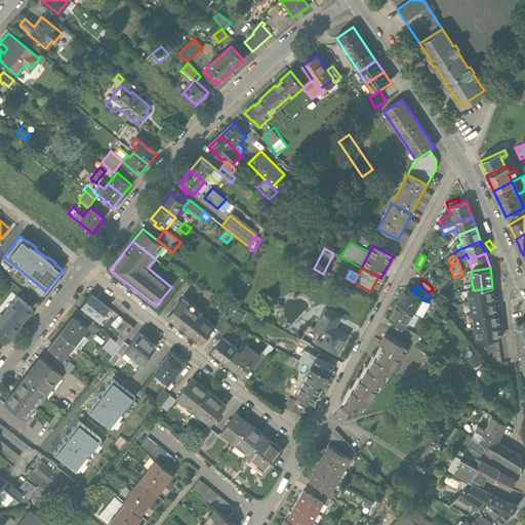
[(406,287),(398,304),(417,315),(419,316),(427,301),(421,299),(422,296),(415,293),(415,292),(411,290),(406,287)]
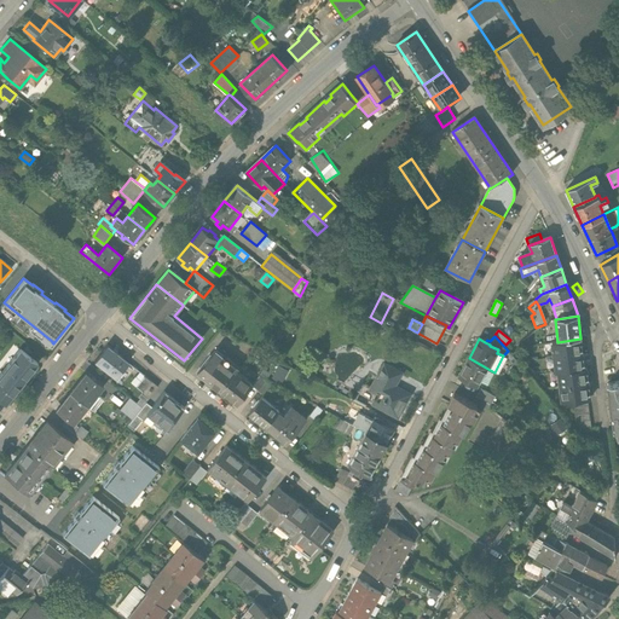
[(551,343),(554,358),(583,354),(580,339),(557,342),(551,343)]
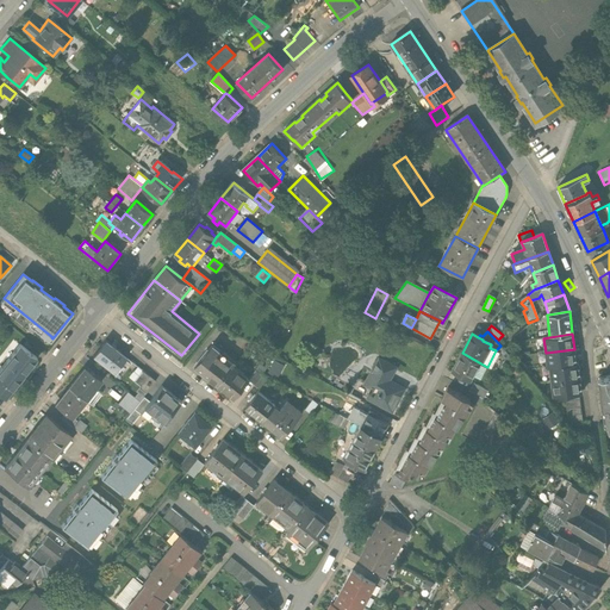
[(126,358),(105,341),(93,356),(113,373),(126,358)]
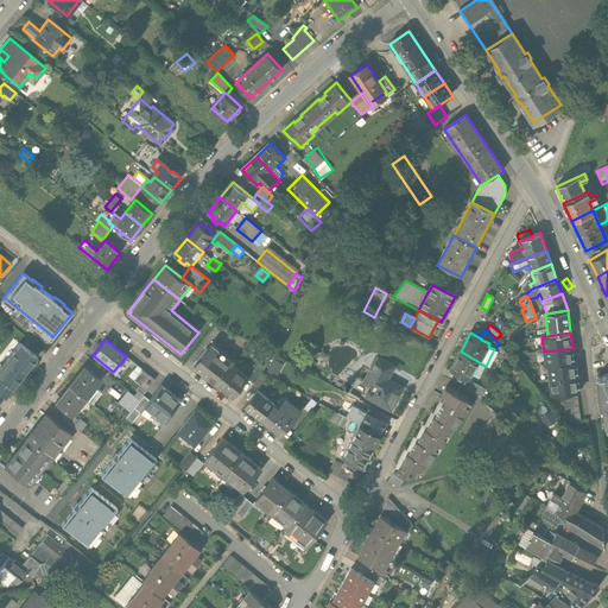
[(194,365),(217,384),(233,365),(235,361),(211,342),(194,365)]
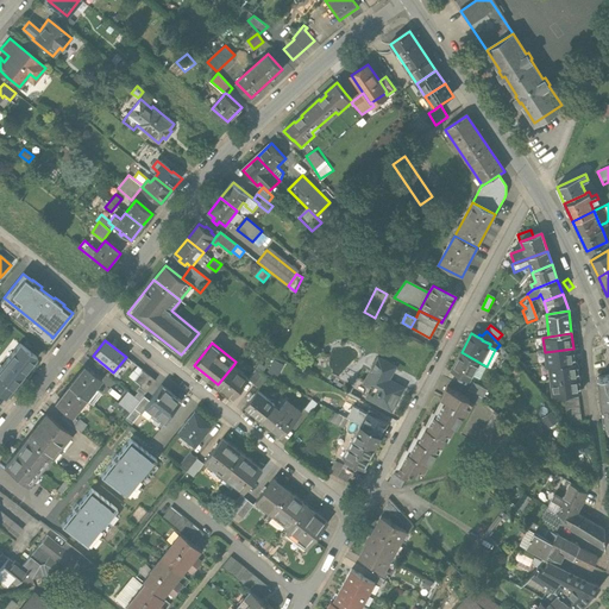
[(0,368),(0,393),(5,396),(18,380),(18,381),(23,375),(22,374),(36,356),(20,344),(0,368)]
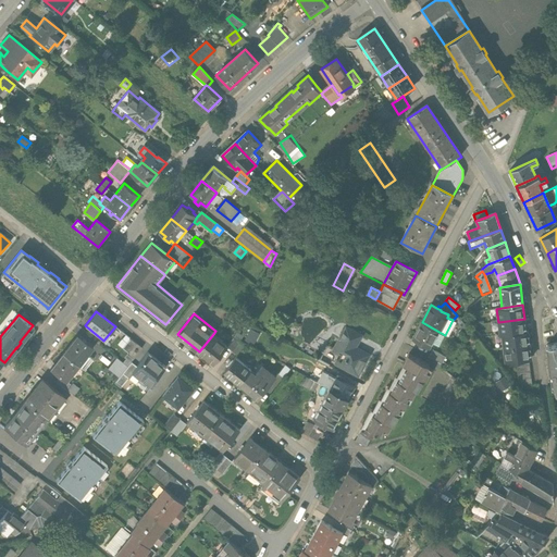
[(527,332),(524,319),(498,322),(500,335),(502,335),(527,332)]
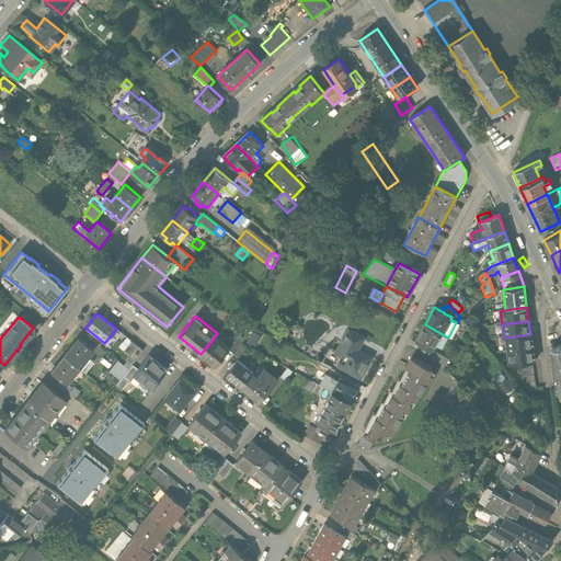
[(439,348),(446,336),(425,324),(415,342),(432,352),(435,346),(439,348)]
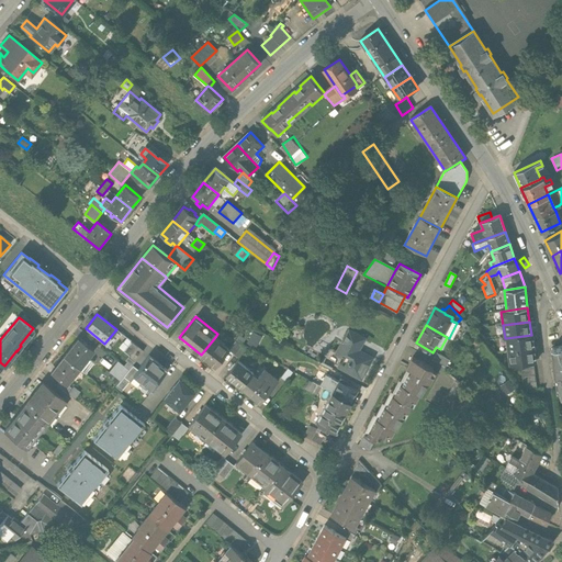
[(253,332),(246,343),(256,348),(261,337),(253,332)]
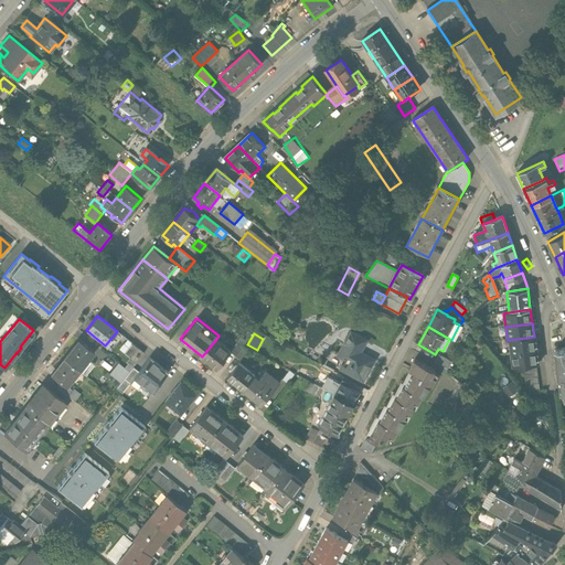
[(341,369),(363,380),(373,360),(359,353),(365,341),(351,333),(339,355),(347,360),(341,369)]
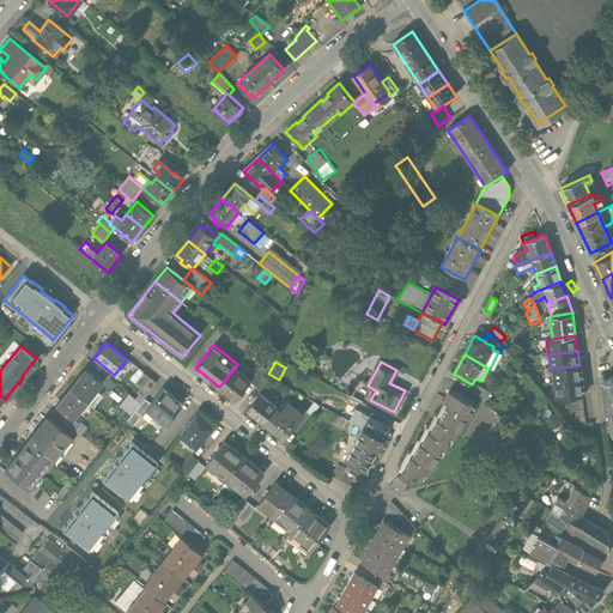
[(552,369),(554,383),(583,380),(581,365),(580,365),(552,369)]
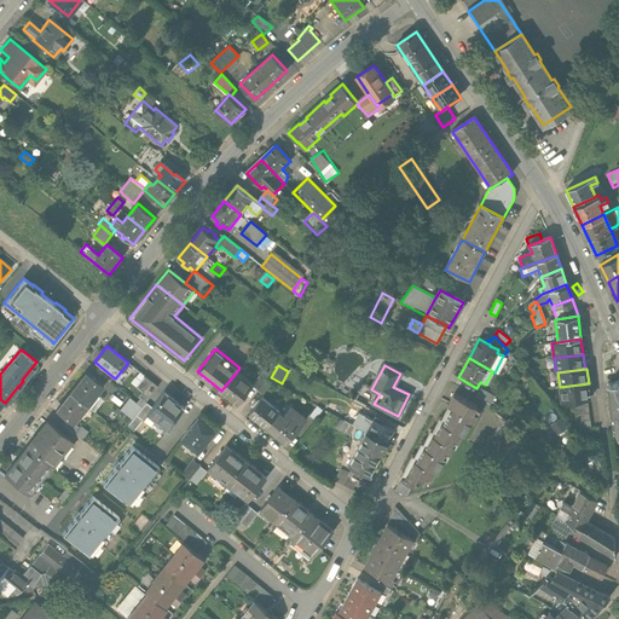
[(531,376),(525,370),(521,372),(521,377),(525,381),(531,376)]
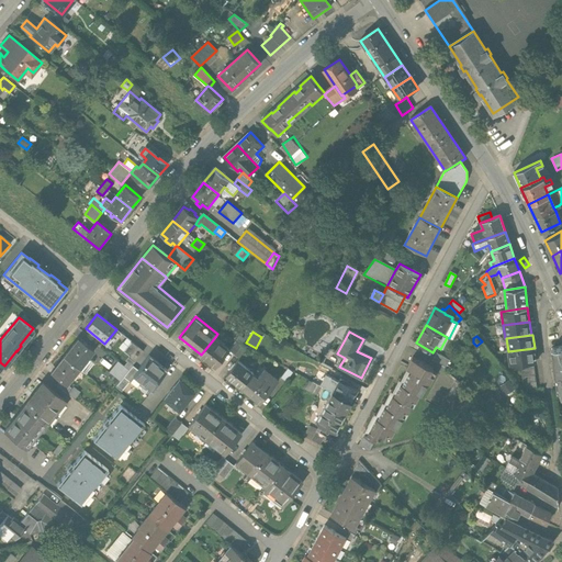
[(229,349),(215,337),(201,355),(216,367),(229,350),(231,349),(229,349)]
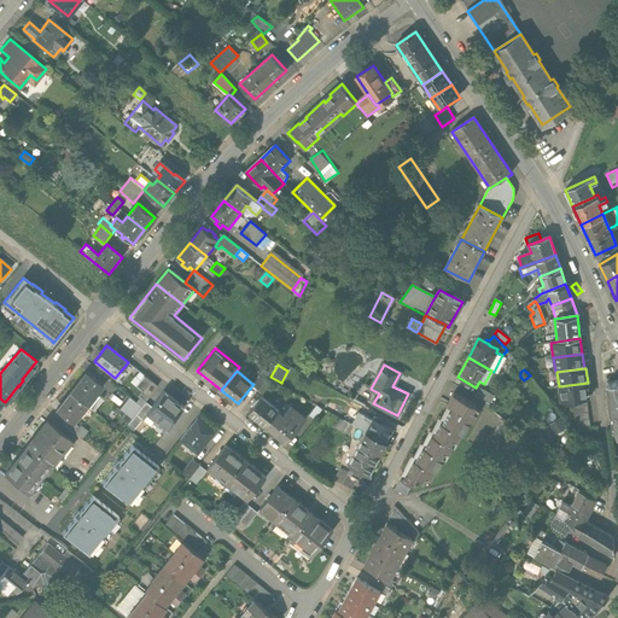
[(85,372),(69,391),(87,406),(101,385),(85,372)]
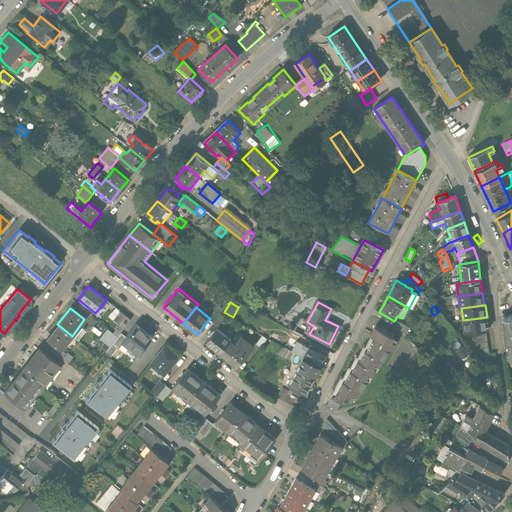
[(131,320),(119,310),(115,315),(112,320),(117,324),(117,325),(122,330),(131,320)]
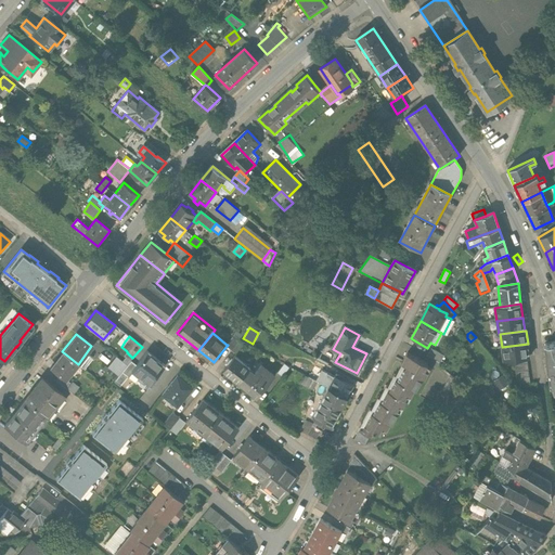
[(233,336),(227,345),(228,345),(227,346),(237,355),(246,344),(240,339),(233,336)]
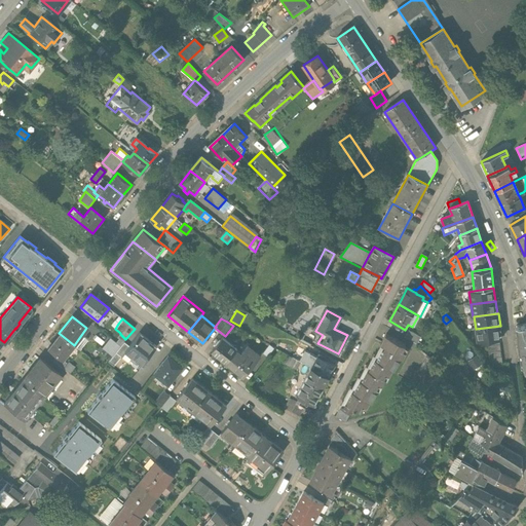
[(521,366),(524,365),(525,364),(525,324),(516,326),(521,366)]
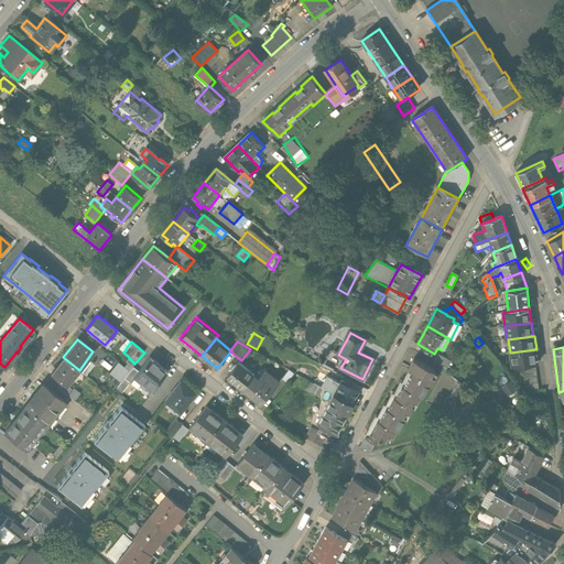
[(538,364),(537,349),(510,353),(511,366),(522,365),(535,364),(538,364)]
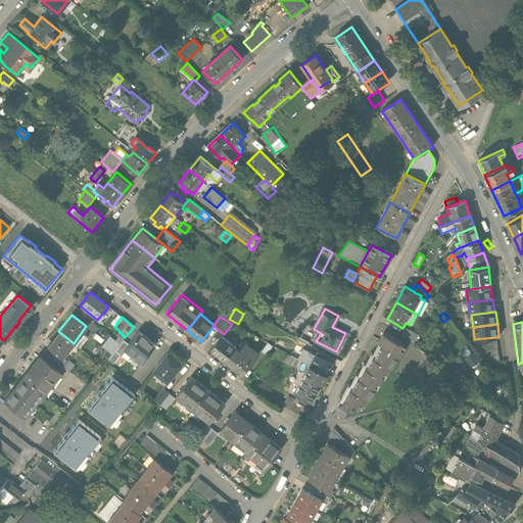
[(406,328),(402,335),(415,341),(418,334),(406,328)]
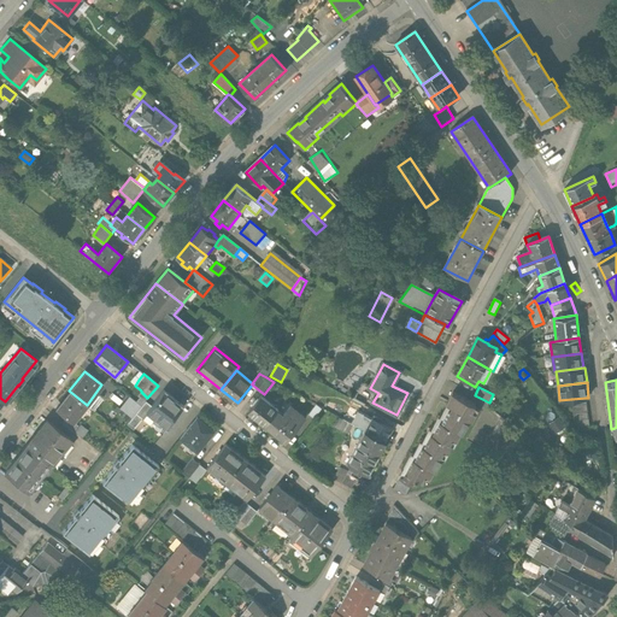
[(151,405),(145,412),(166,429),(184,406),(163,389),(151,405)]
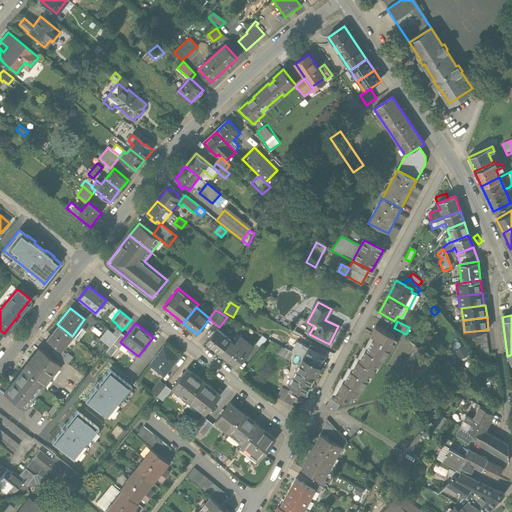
[(73,337),(72,336),(57,324),(45,339),(54,346),(60,351),(60,350),(65,344),(66,346),(73,337)]
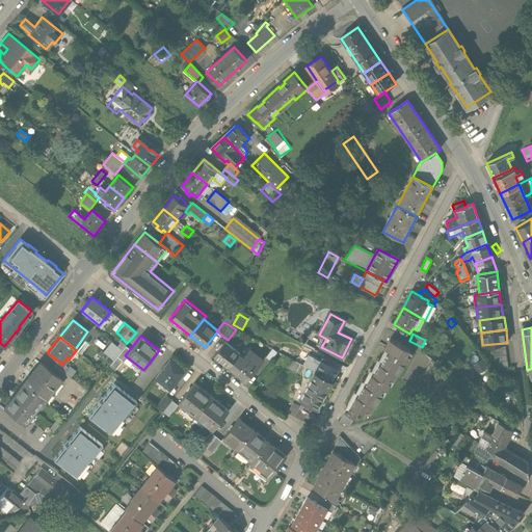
[(383,396),(390,384),(391,386),(397,373),(399,374),(405,363),(406,364),(410,355),(407,354),(410,349),(390,338),(386,347),(390,350),(389,352),(388,351),(381,363),(379,362),(373,374),(372,373),(366,384),(364,384),(357,396),(356,395),(347,413),(354,417),(355,418),(357,414),(360,415),(360,414),(365,416),(368,410),(371,413),(374,406),(376,406),(381,395),(383,396)]
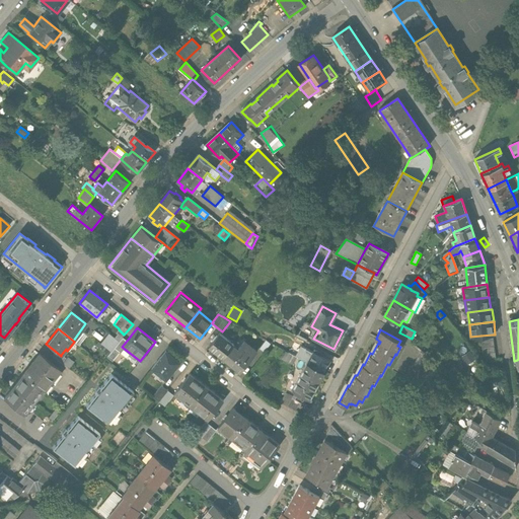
[(209,346),(223,358),(234,345),(219,332),(209,346)]
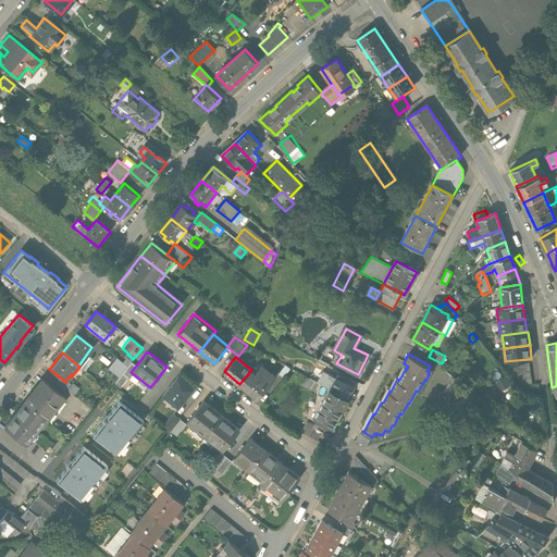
[(119,378),(127,367),(118,359),(109,370),(119,378)]
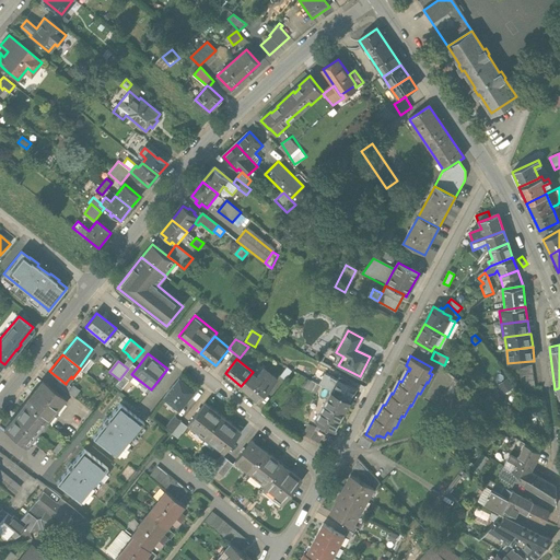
[(535,386),(532,361),(518,362),(522,388),(535,386)]
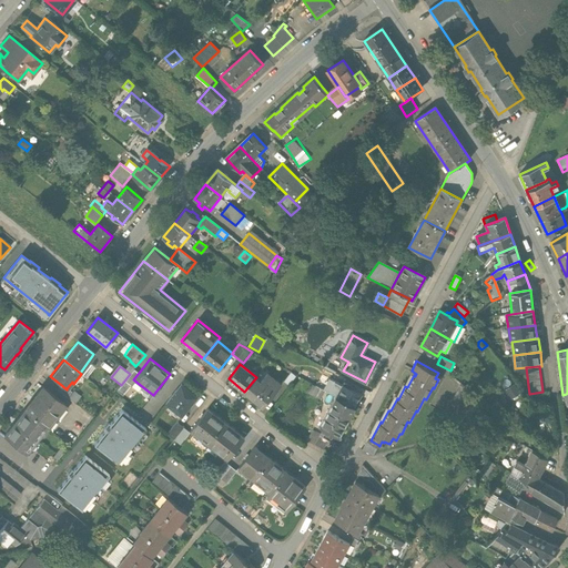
[(131,386),(130,385),(133,379),(139,373),(133,368),(130,374),(121,385),(117,391),(122,395),(131,386)]
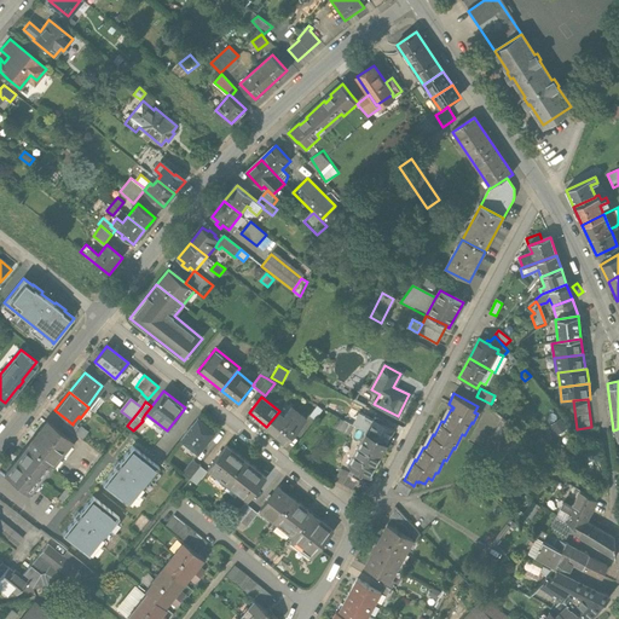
[(285,416),(279,411),(266,427),(288,443),(307,418),(291,406),(285,416)]
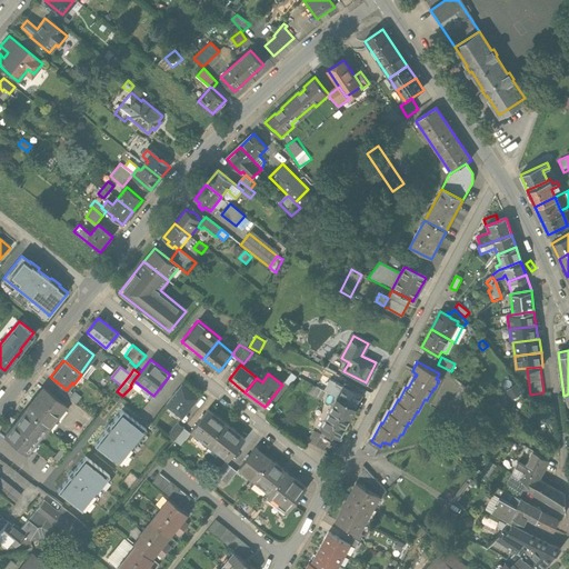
[(283,382),(289,387),(296,378),(290,373),(283,382)]
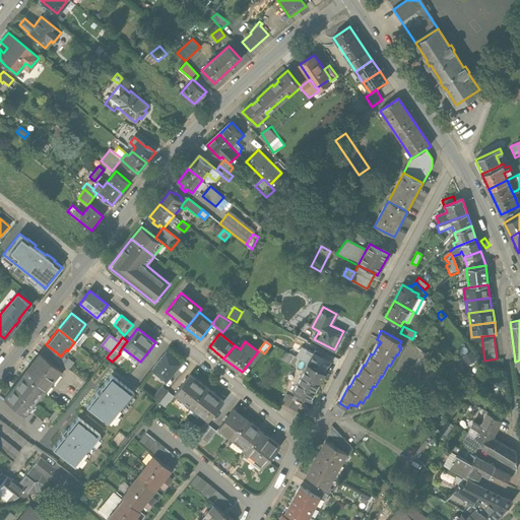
[(289,353),(298,358),(306,363),(309,359),(303,355),(306,350),(299,347),(297,352),(291,349),(289,353)]
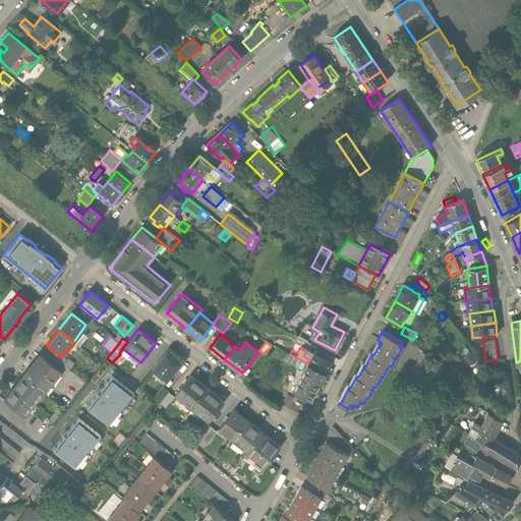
[(314,351),(308,363),(325,372),(331,362),(323,358),(324,355),(314,351)]
